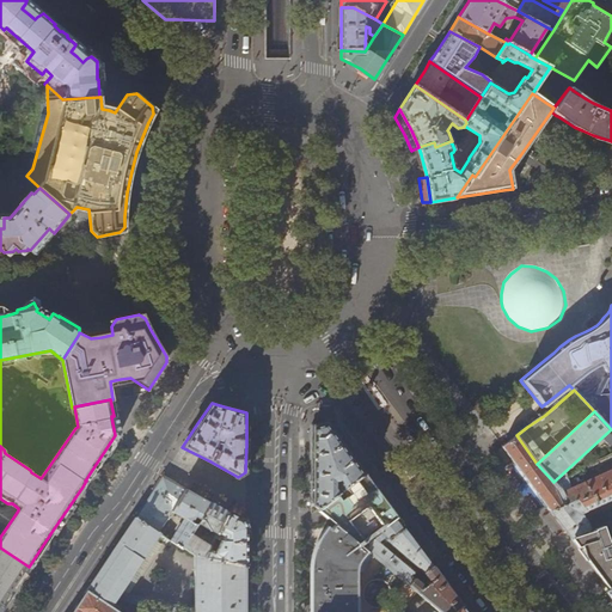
[(311,464),(311,501),(318,507),(340,491),(338,473),(342,473),(350,484),(365,473),(348,451),(325,421),(319,423),(311,426),(311,464)]
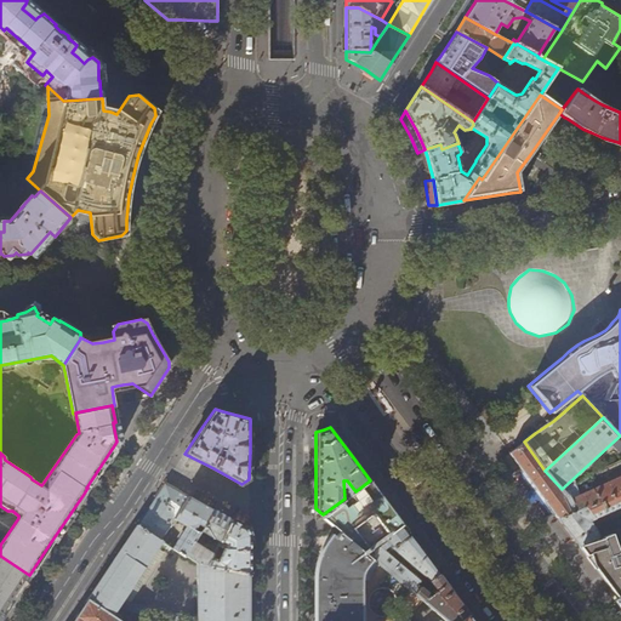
[(620,476),(596,488),(592,490),(571,499),(565,495),(562,489),(545,471),(524,442),(508,453),(519,467),(556,514),(575,542),(579,547),(599,539),(596,530),(594,528),(596,527),(594,524),(592,525),(590,520),(620,506),(620,476)]
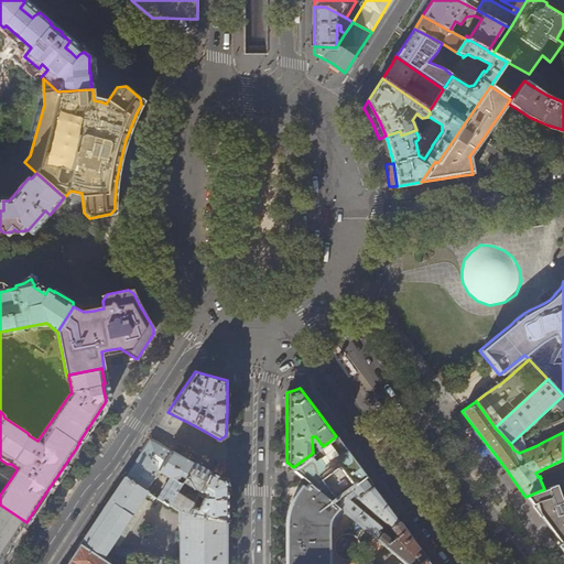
[(563,416),(535,430),(538,436),(563,424),(563,416)]
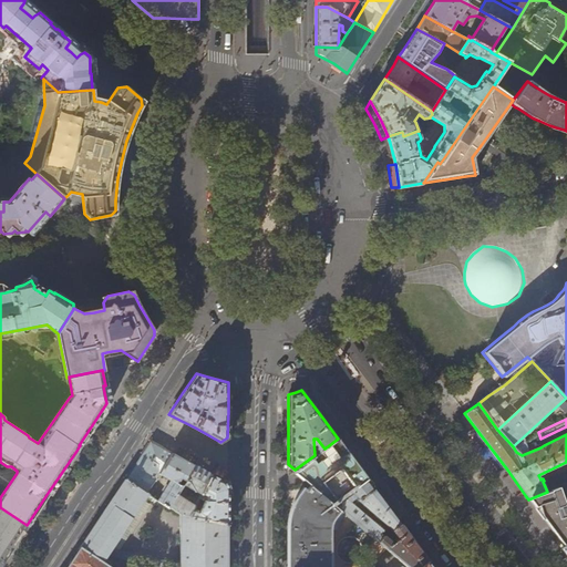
[(378,431),(372,435),(379,444),(385,440),(378,431)]
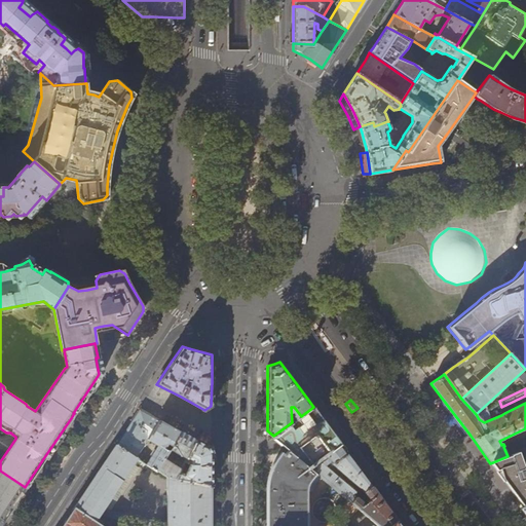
[(501,415),(504,413),(501,407),(499,401),(498,402),(498,401),(493,404),(498,409),(501,415)]
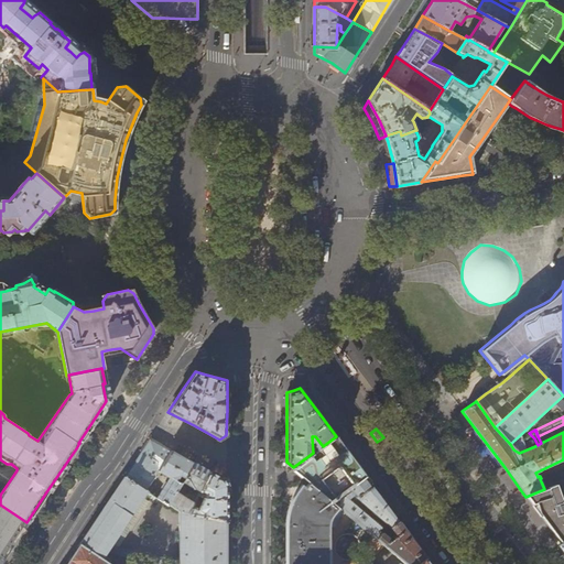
[(292,502),(290,509),(289,517),(286,524),(286,561),(286,563),(366,563),(383,544),(373,537),(334,502),(367,477),(361,470),(336,436),(323,446),(326,451),(316,457),(313,453),(293,467),(300,474),(306,479),(301,486),(297,492),(294,497),(292,502)]
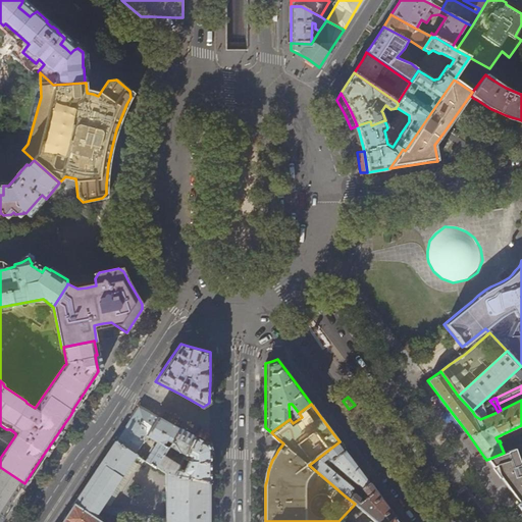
[(146,436),(158,417),(148,412),(139,407),(127,422),(115,440),(135,454),(146,436)]
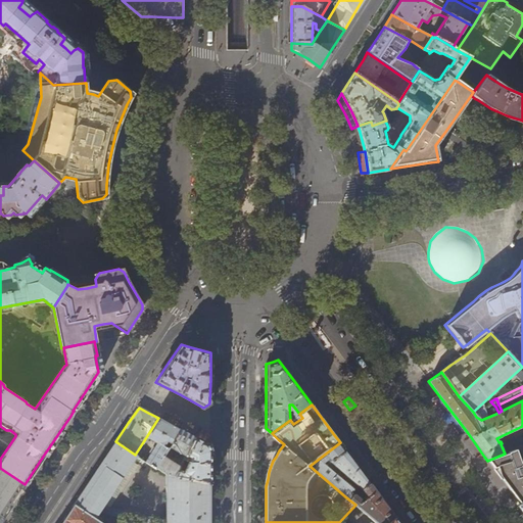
[(158,418),(146,437),(156,443),(145,462),(156,469),(156,468),(163,457),(169,446),(180,429),(160,419),(158,418)]
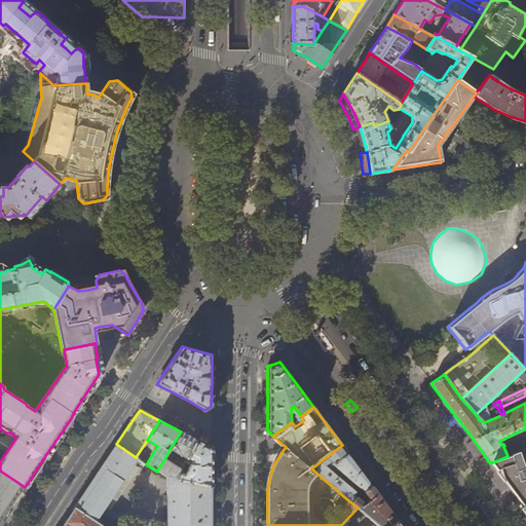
[(0,461),(15,439),(15,437),(10,433),(6,433),(0,428),(0,461)]
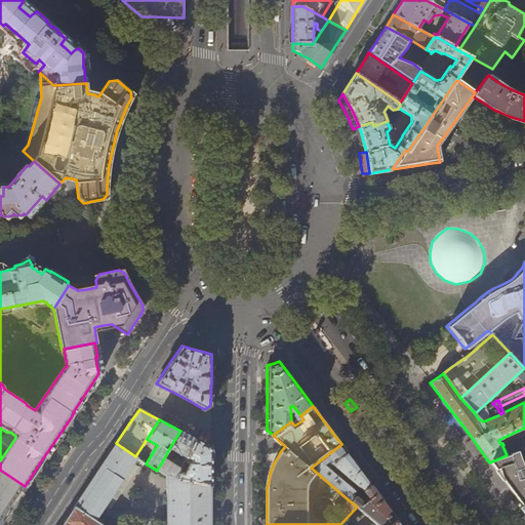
[(169,448),(173,450),(186,457),(186,456),(195,439),(193,438),(180,431),(169,448)]
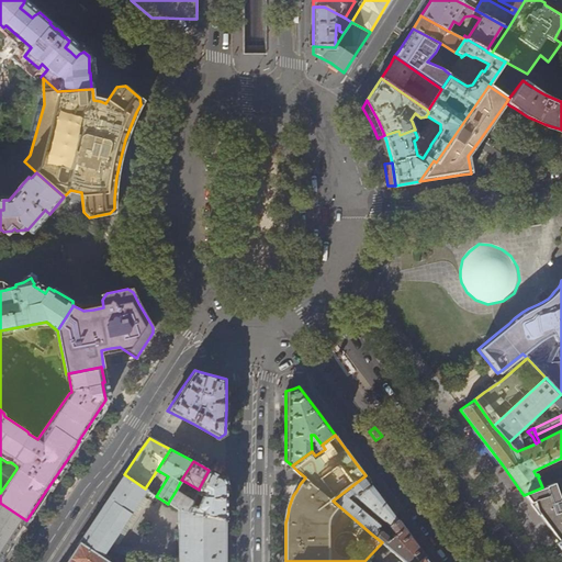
[(561,479),(561,469),(548,475),(551,484),(553,483),(561,479)]
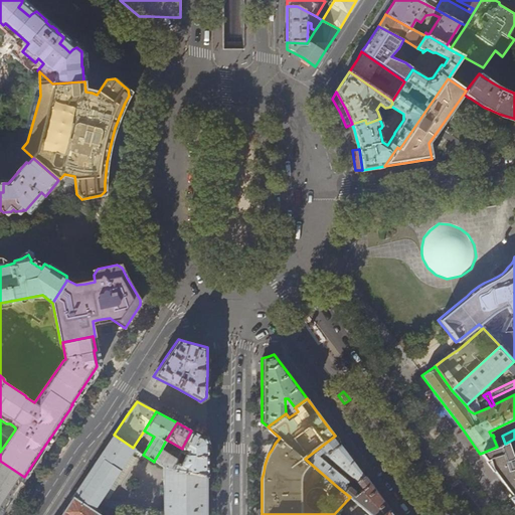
[(191,431),(182,448),(188,450),(188,455),(186,455),(181,465),(176,462),(173,469),(207,477),(207,461),(207,444),(203,437),(191,431)]
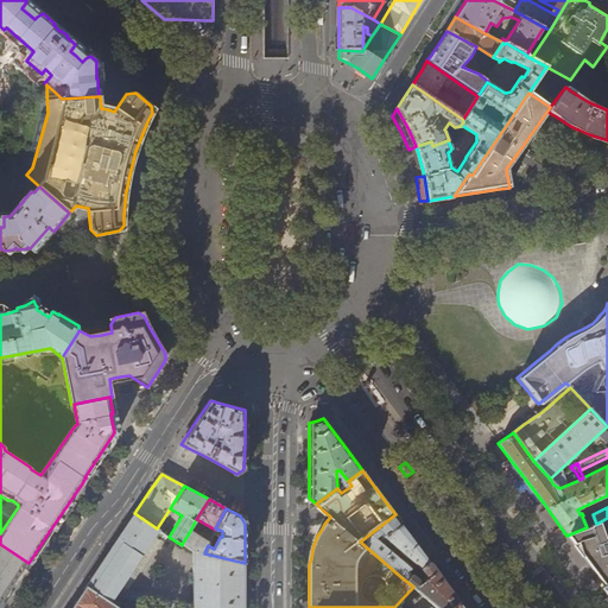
[(157,529),(134,513),(132,518),(93,576),(86,587),(109,602),(158,530),(157,529)]
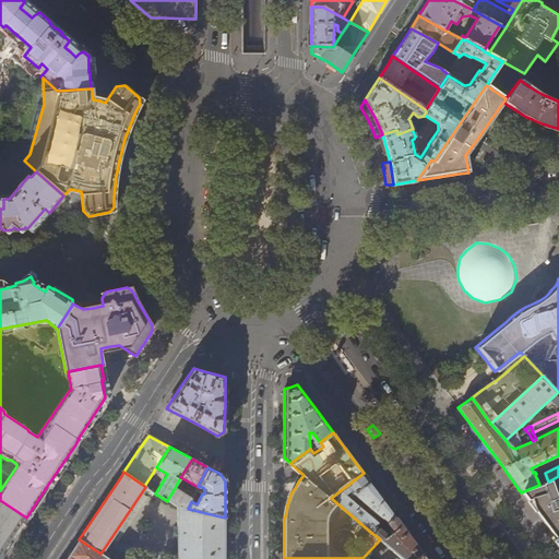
[(393,512),(384,500),(364,473),(331,498),(370,532),(380,539),(402,558),(415,558),(423,554),(393,512)]
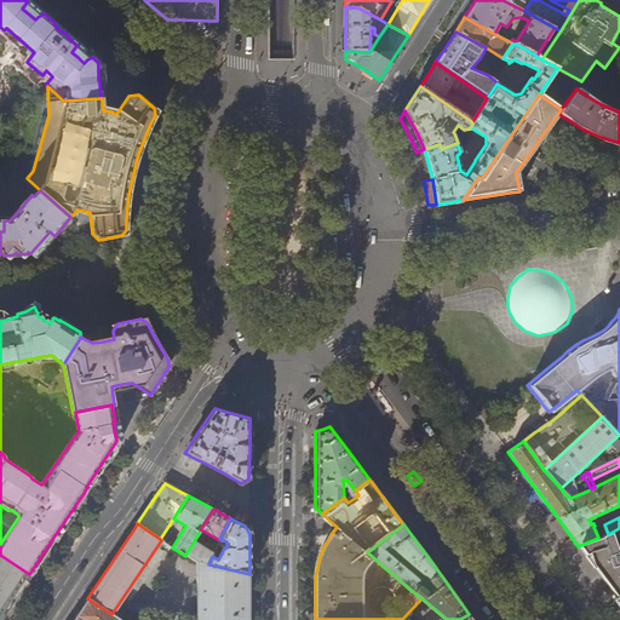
[(205,532),(200,529),(194,541),(199,545),(205,535),(204,534),(205,532)]
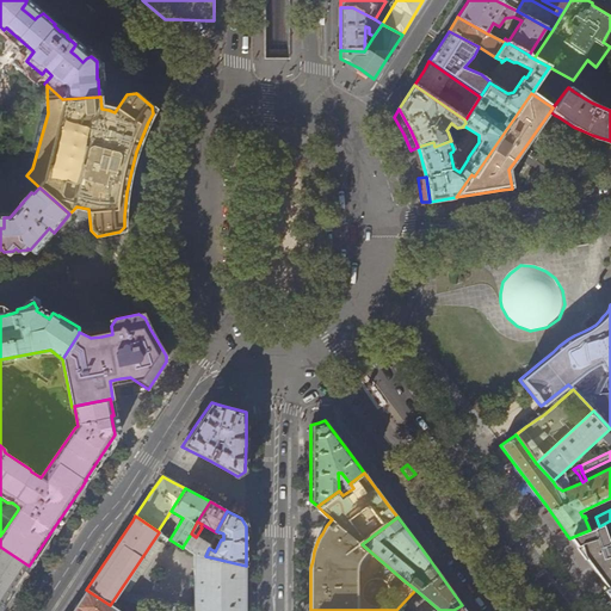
[(610,534),(606,536),(602,525),(599,526),(590,530),(569,538),(574,544),(581,554),(609,591),(610,588),(610,534)]
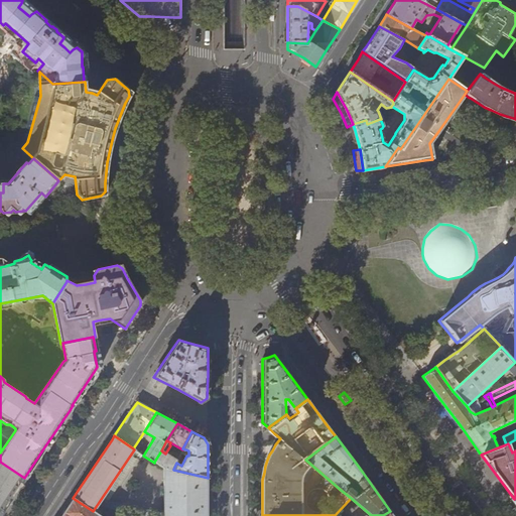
[(165,454),(161,450),(154,462),(164,468),(173,470),(176,463),(177,461),(165,454)]
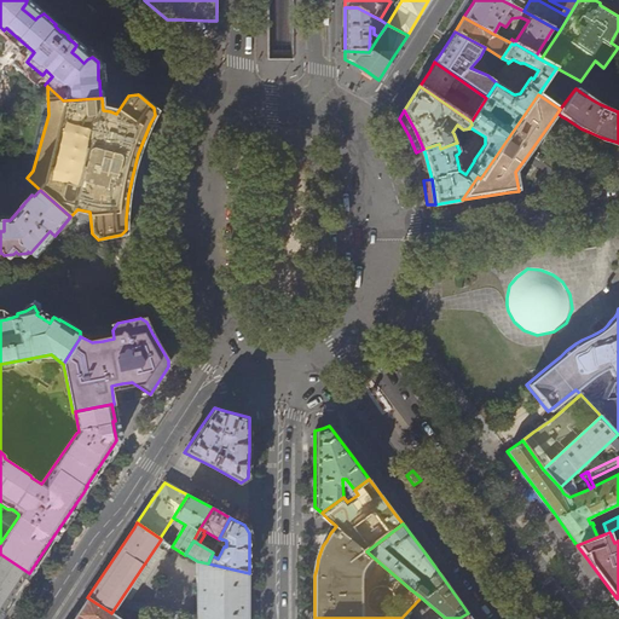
[(0,617),(29,573),(0,554),(0,617)]
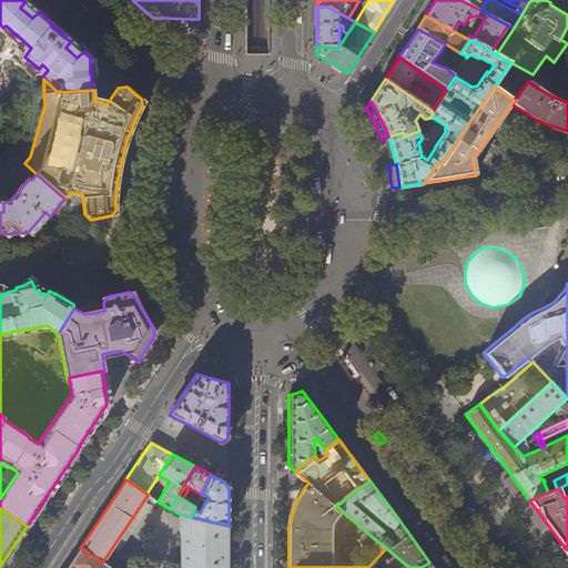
[(229,526),(191,517),(181,515),(180,567),(227,567),(229,541),(229,526)]
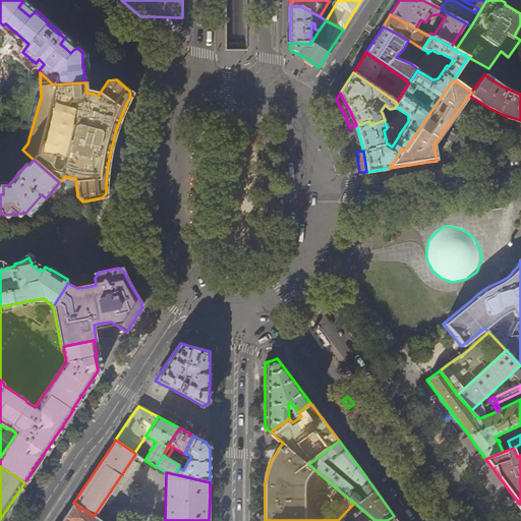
[(101,520),(94,516),(73,503),(68,510),(61,520),(101,520)]
